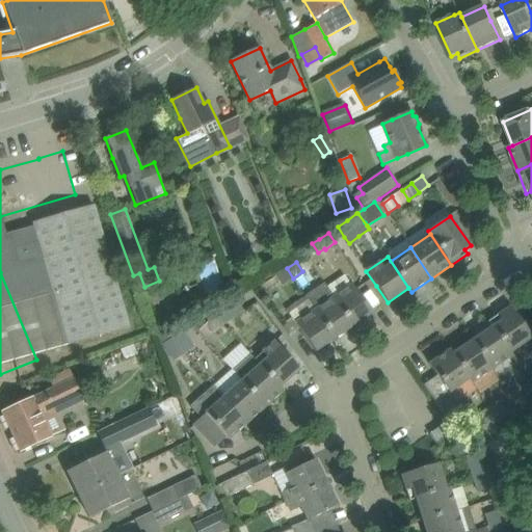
[(293,278),(287,268),(276,275),(280,281),(283,285),(293,278)]
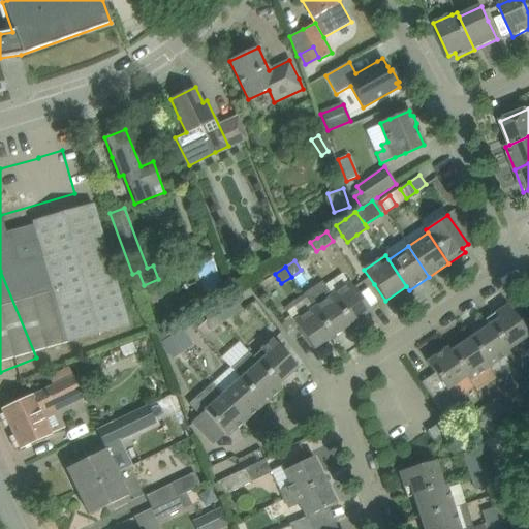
[(341,273),(324,285),(332,296),(350,323),(370,311),(350,282),(348,284),(341,273)]
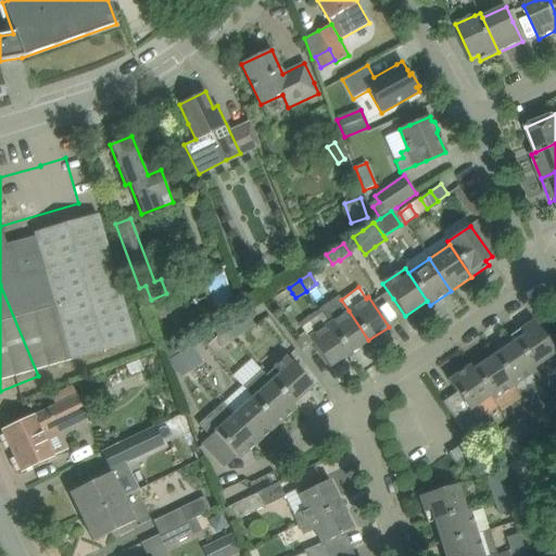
[(289,288),(268,301),(273,306),(292,293),(289,288)]
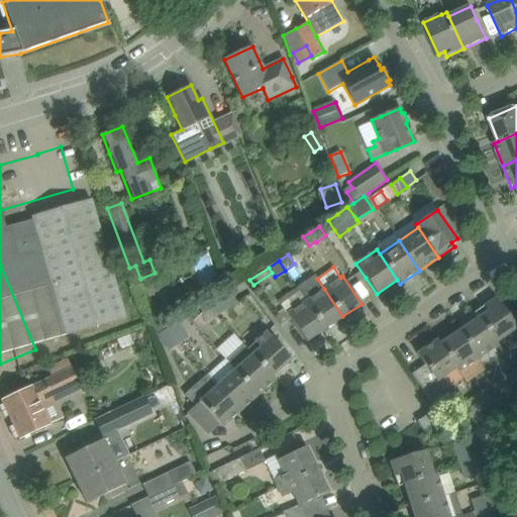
[(342,316),(324,289),(306,301),(325,328),(342,316)]
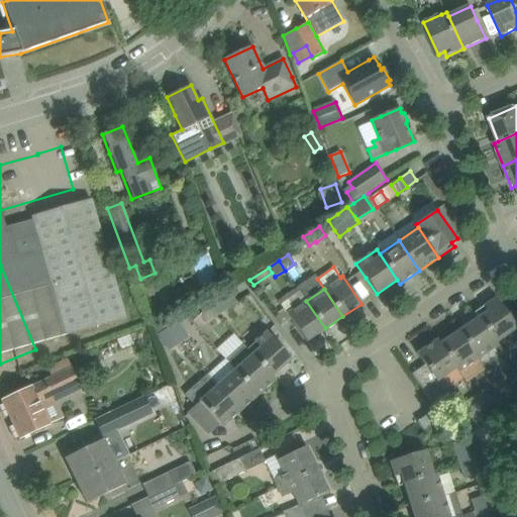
[(230,293),(211,307),(217,316),(237,302),(230,293)]
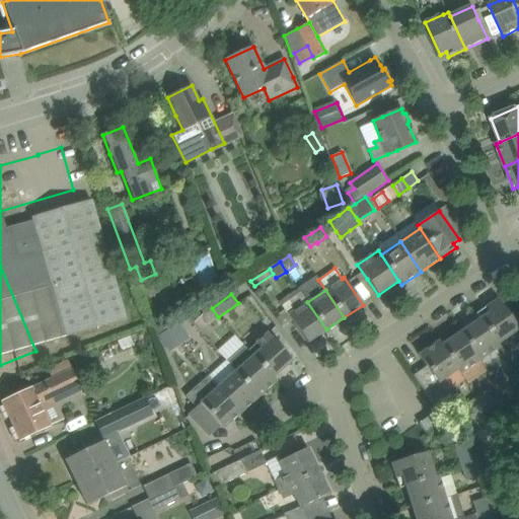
[(476,313),(479,319),(500,348),(501,347),(499,343),(518,328),(498,299),(476,313)]
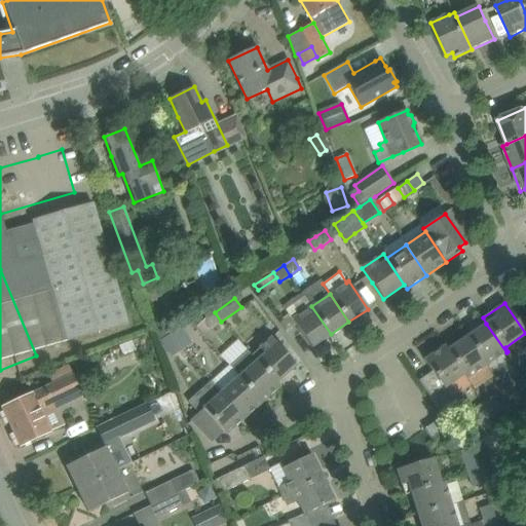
[(331,334),(311,306),(293,320),(311,347),(331,334)]
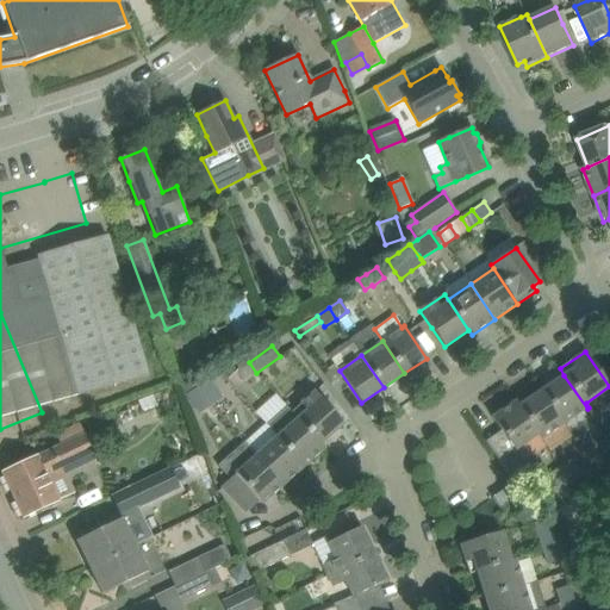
[(256,373),(249,362),(237,369),(244,380),(256,373)]
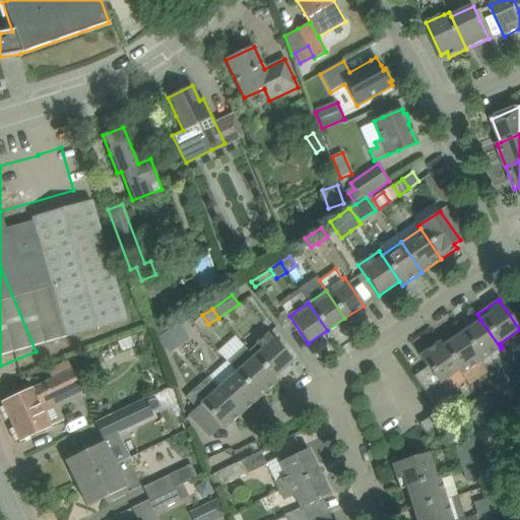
[(173,314),(163,321),(180,346),(190,339),(186,333),(173,314)]
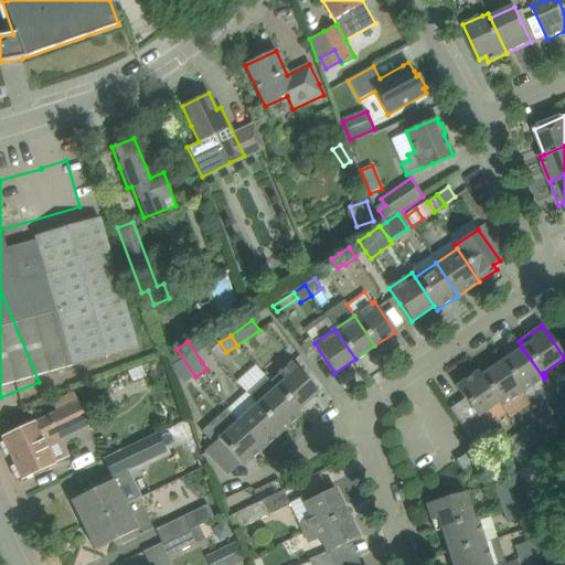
[(522,348),(502,362),(523,393),(544,379),(522,348)]
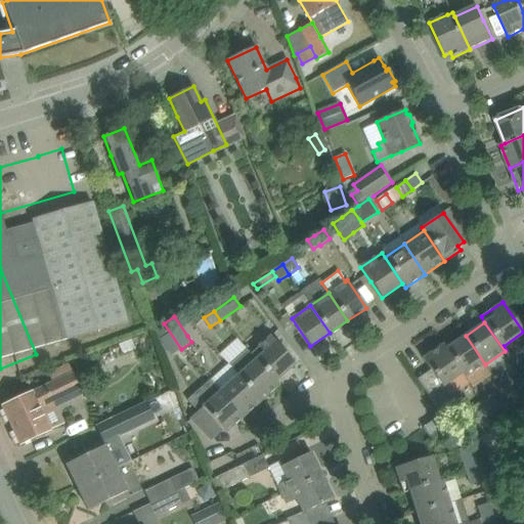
[(181,349),(164,323),(154,330),(161,339),(167,349),(171,356),(181,349)]
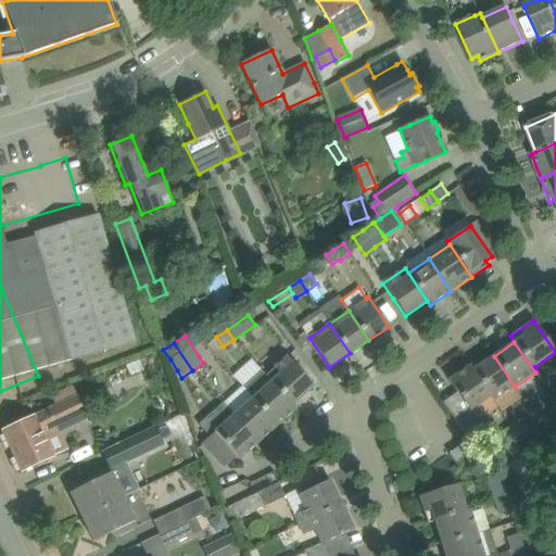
[(287,356),(266,376),(295,409),(297,408),(293,404),(313,386),(287,356)]
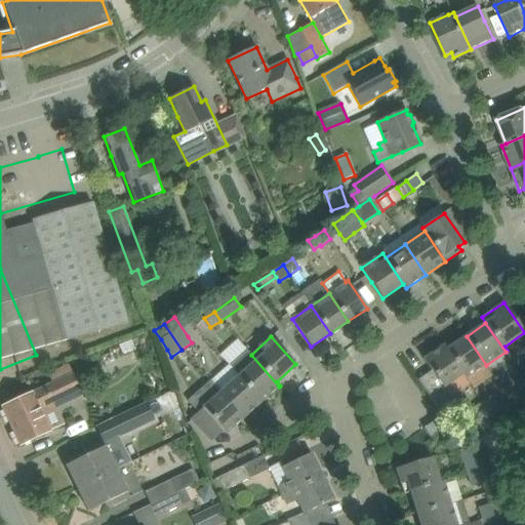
[(467,336),(447,349),(468,378),(486,365),(467,336)]
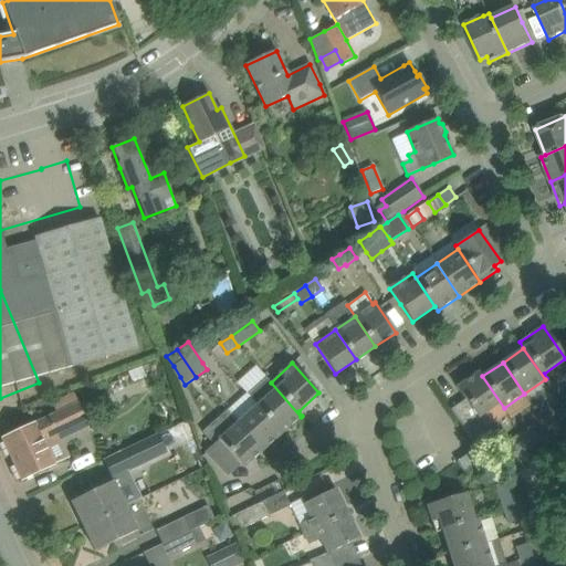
[(245,390),(264,377),(257,365),(237,379),(245,390)]
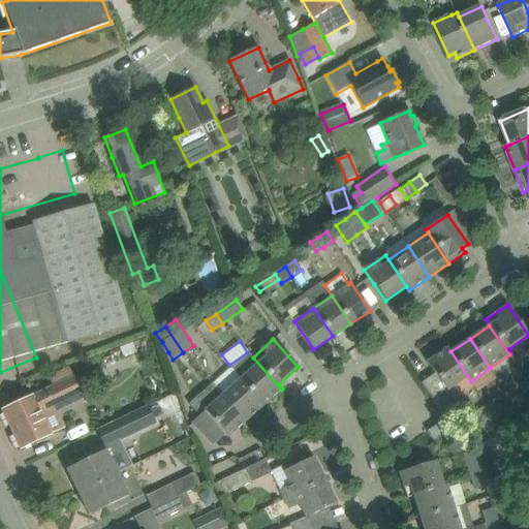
[(471,381),(450,351),(447,347),(427,362),(435,374),(422,382),(438,407),(453,398),(447,391),(467,377),(470,381),(471,381)]
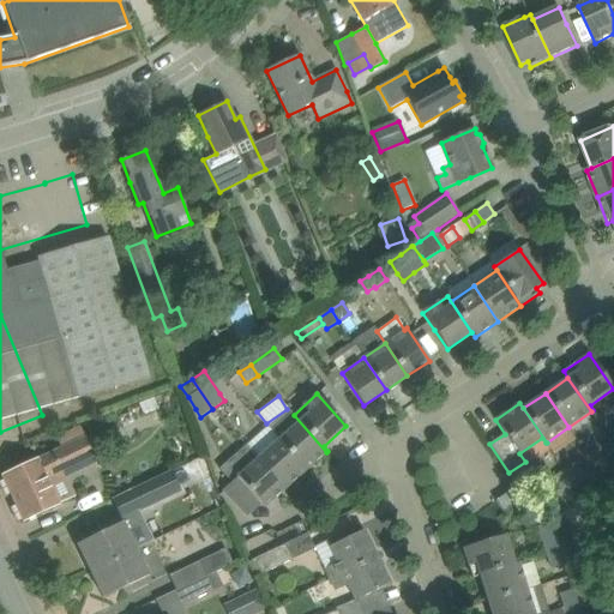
[(289,409),(268,428),(306,470),(326,452),(294,415),(289,409)]
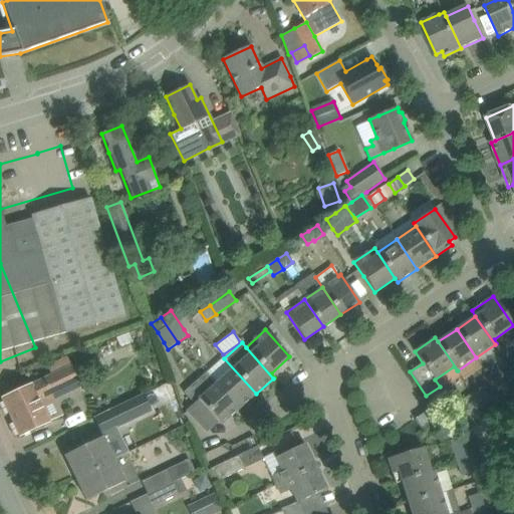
[(208,373),(207,374),(238,409),(256,394),(224,358),(223,357),(207,372),(208,373)]
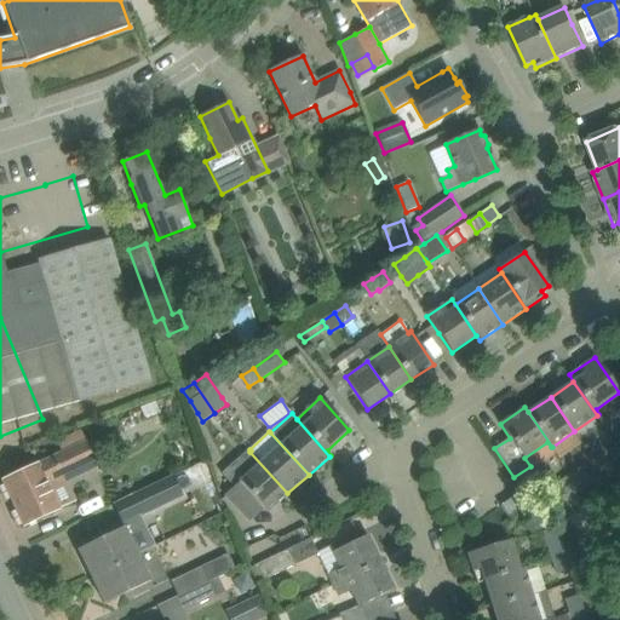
[(4,480),(24,524),(75,500),(67,482),(98,468),(85,441),(4,480)]
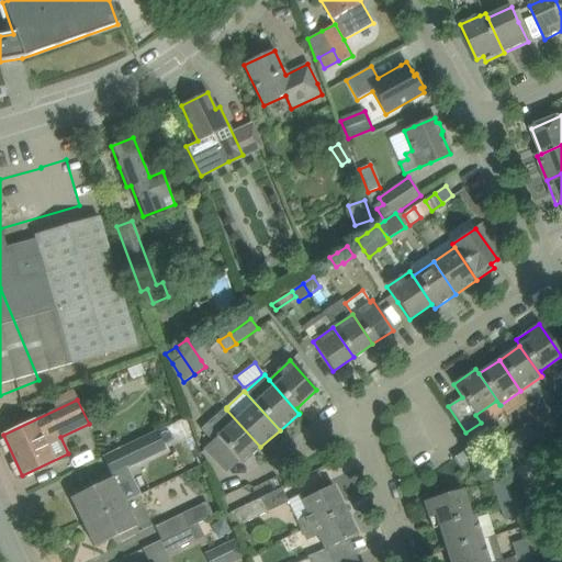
[(561,414),(561,405),(560,402),(549,409),(555,419),(561,414)]
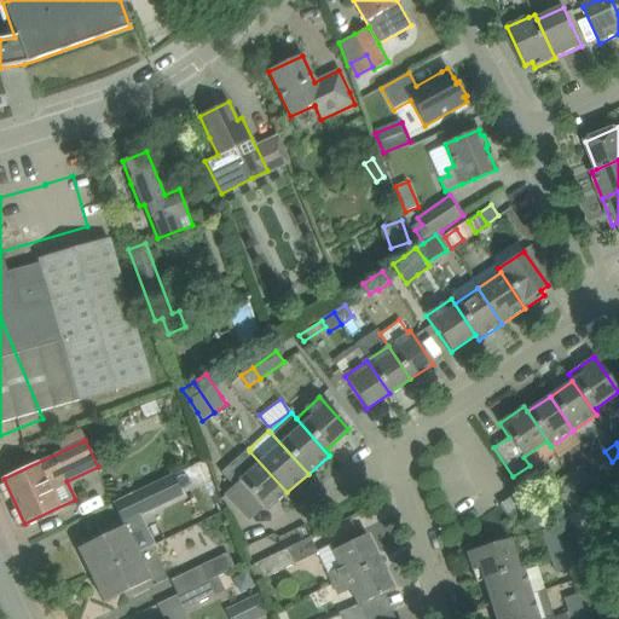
[(287,492),(249,451),(224,474),(233,486),(225,493),(249,520),(264,508),(266,512),(287,492)]
